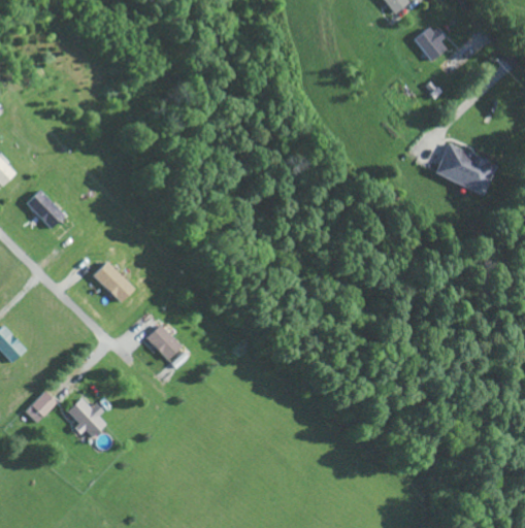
[(384,0),(394,14),(409,4),(406,0),(384,0)]
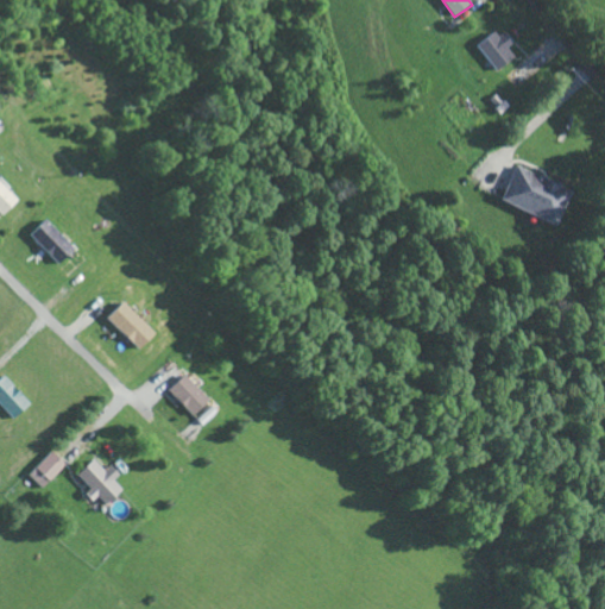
[(518,57),(502,31),(480,44),(496,70),(518,57)]
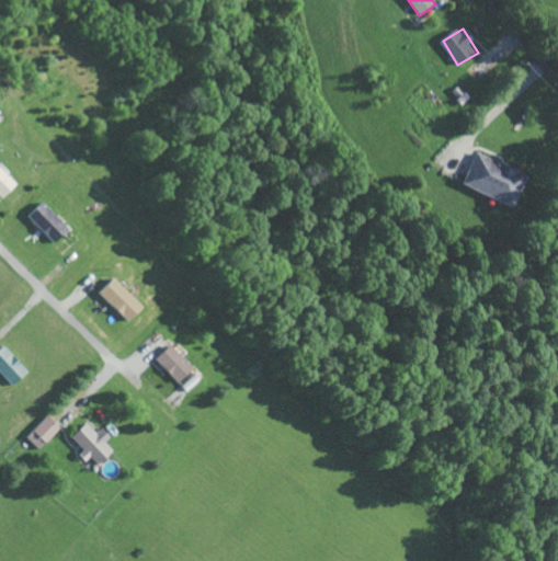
[(460,185),(510,207),(524,174),(475,152),(460,185)]
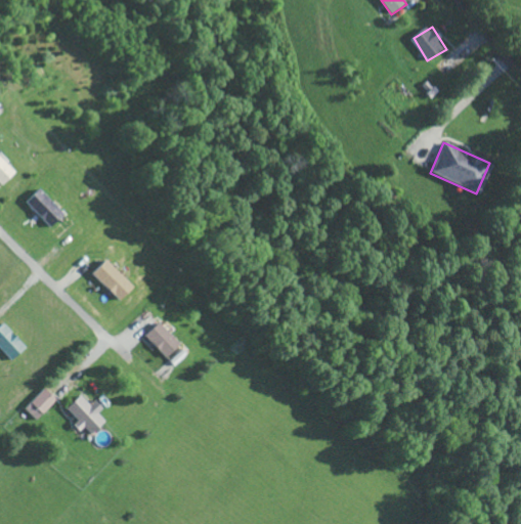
[(0,183),(2,185),(15,172),(0,156),(0,183)]
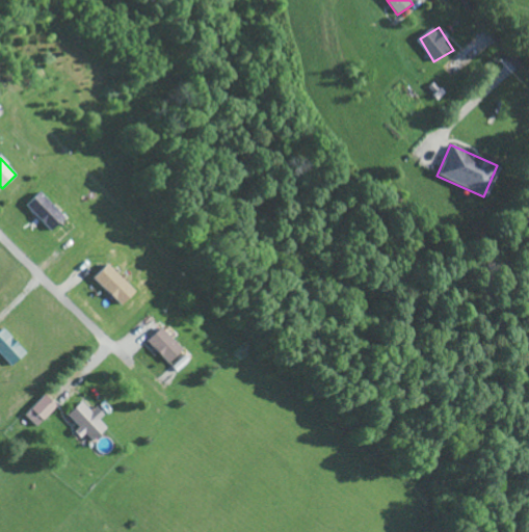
[(65,217),(42,191),(27,205),(51,231),(65,217)]
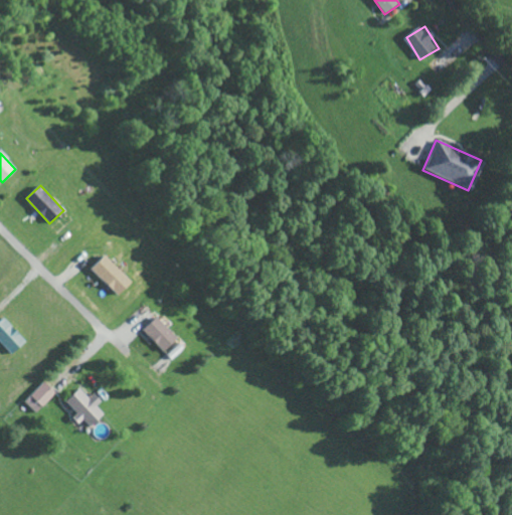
[(91,269),(118,295),(131,281),(104,254),(91,269)]
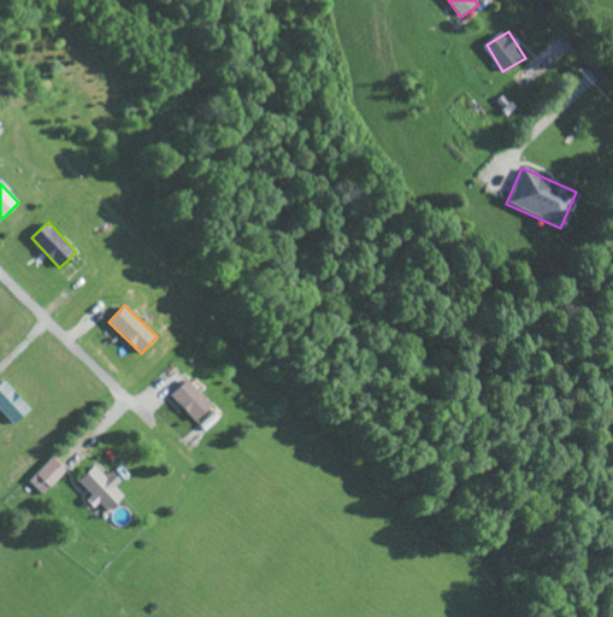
[(171,395),(195,421),(212,405),(188,380),(171,395)]
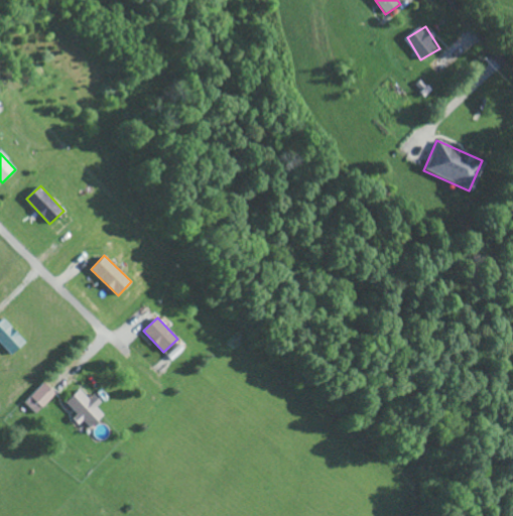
[(0,342),(11,355),(25,342),(4,318),(0,321),(0,342)]
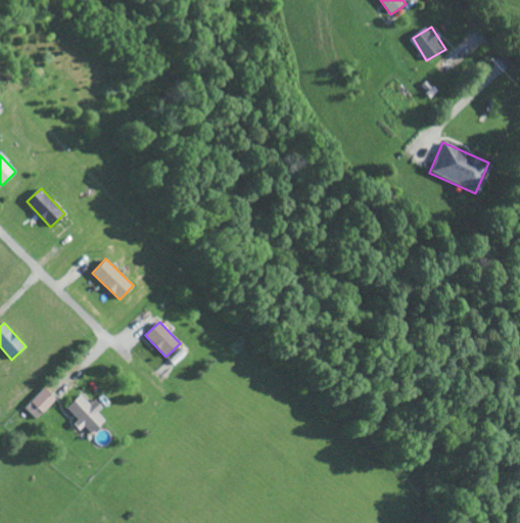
[(26,408),(38,419),(56,399),(45,387),(26,408)]
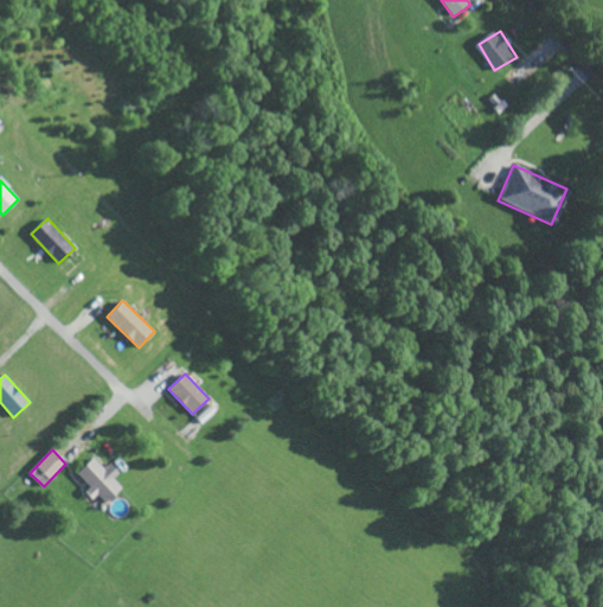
[(121,487),(113,478),(117,473),(109,464),(103,468),(92,458),(75,473),(95,496),(96,494),(104,503),(121,487)]
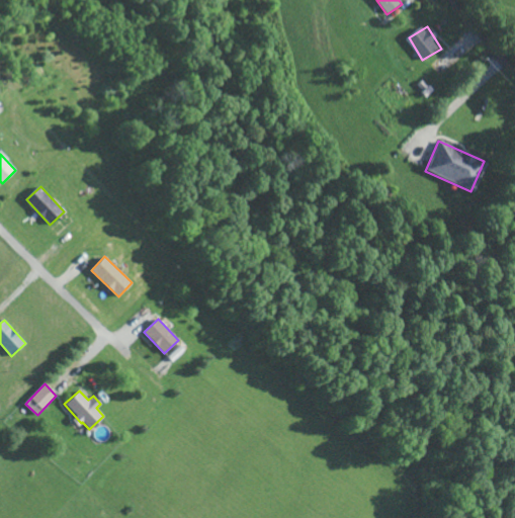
All buildings are outlined.
